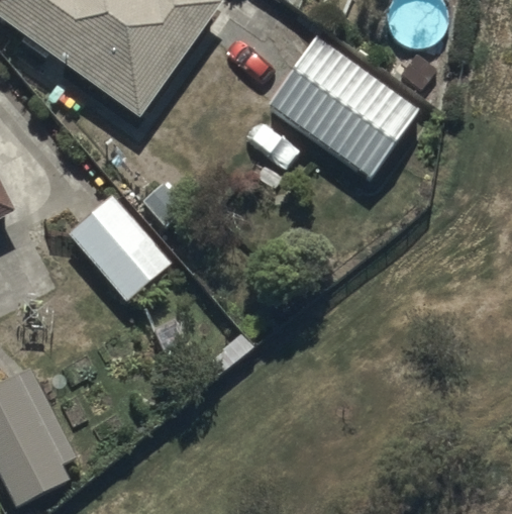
[(0,18),(137,120),(225,0),(0,0),(0,18)]
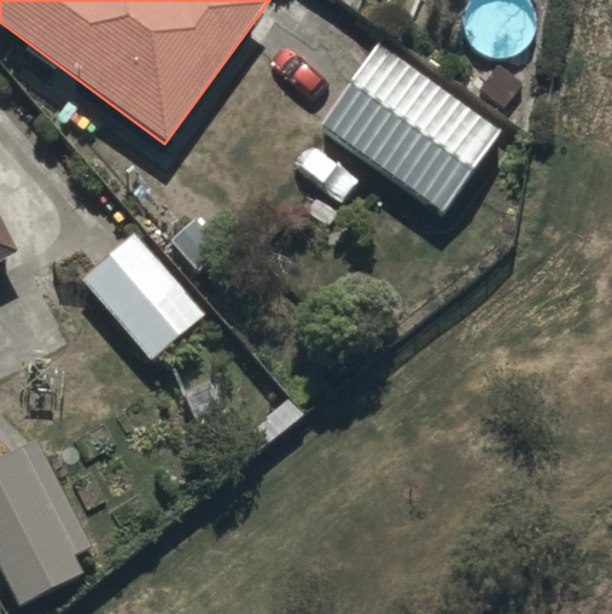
[(380,40),(319,120),(433,209),(496,129),(380,40)]
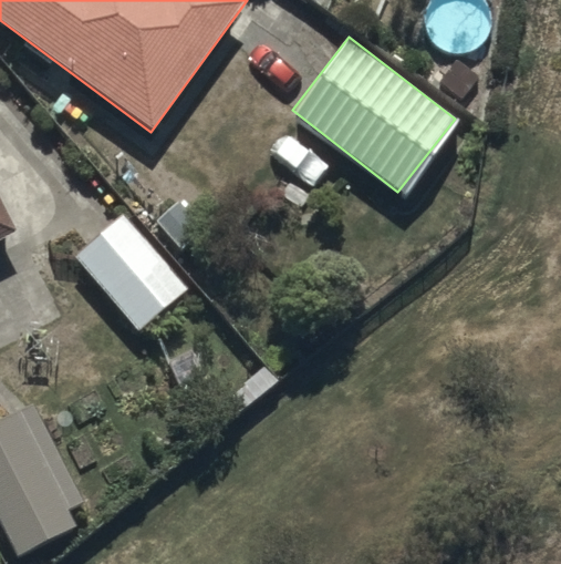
[(0,233),(13,226),(0,201),(0,233)]
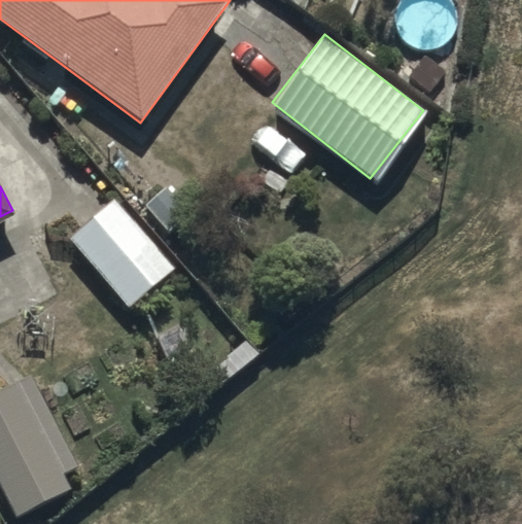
[(110,193),(63,235),(129,307),(176,264),(110,193)]
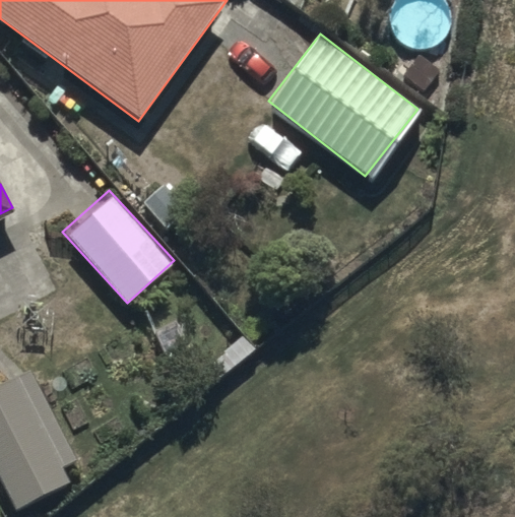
[(0,477),(14,507),(71,479),(63,464),(75,458),(31,366),(0,381),(0,477)]
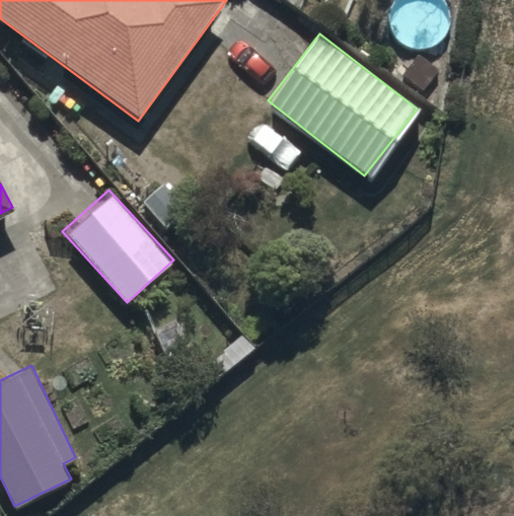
All buildings are outlined.
